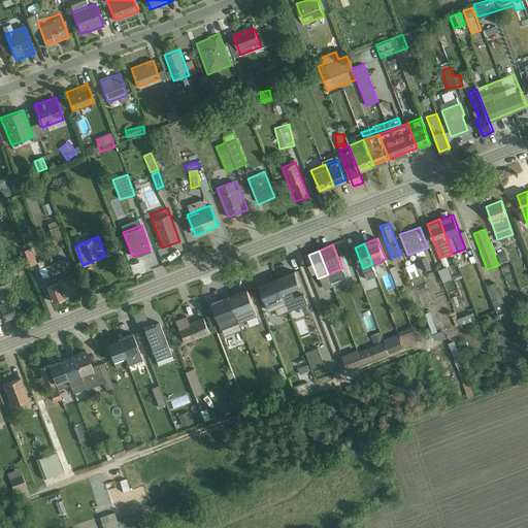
[(64,298),(77,292),(64,258),(51,264),(64,298)]
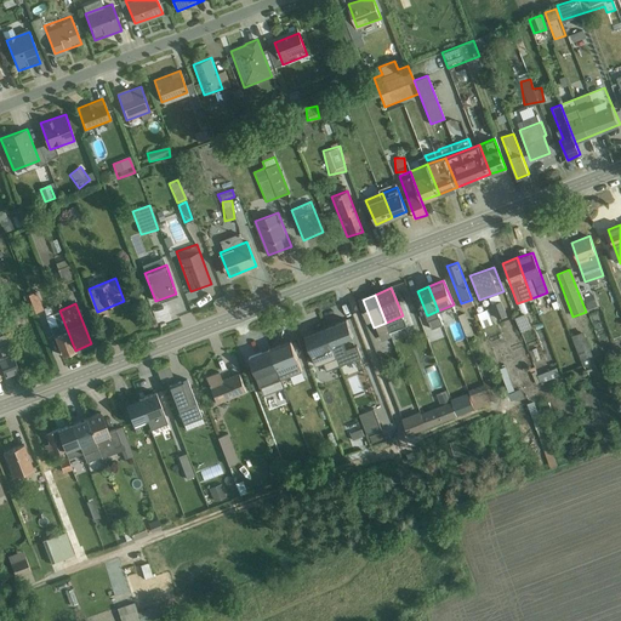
[(164,308),(155,311),(159,324),(169,322),(164,308)]
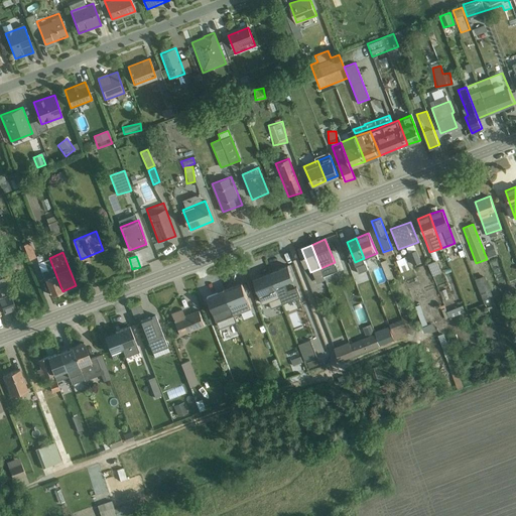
[(395,260),(400,273),(408,270),(403,257),(395,260)]
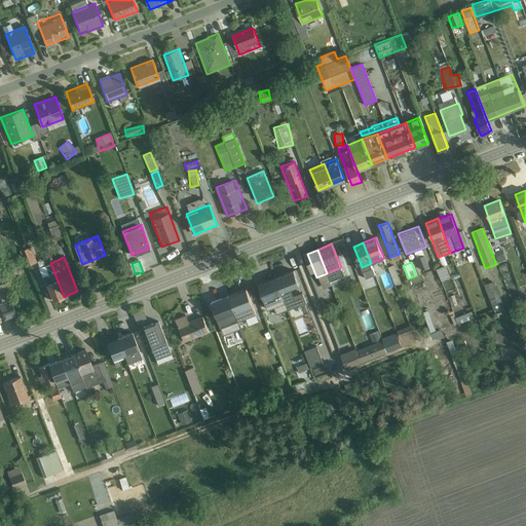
[(64,297),(50,263),(38,267),(51,301),(64,297)]
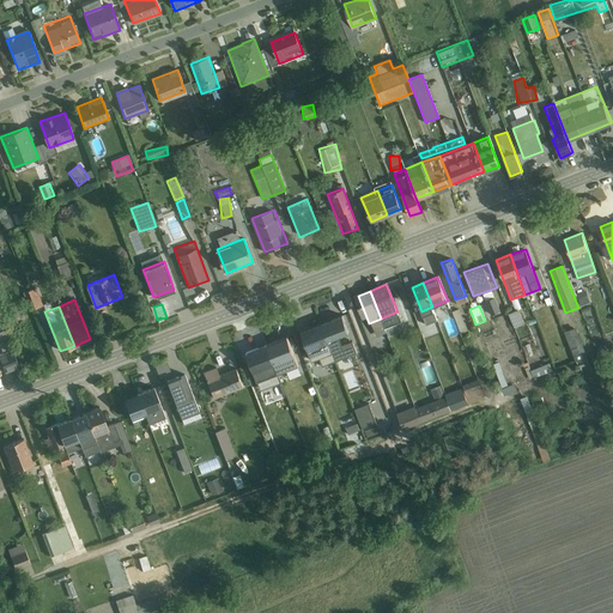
[(314,368),(334,360),(320,320),(299,327),(314,368)]
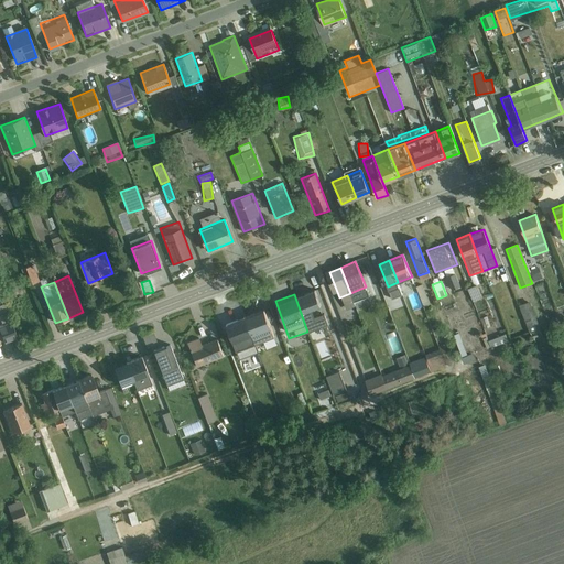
[(519,303),(529,331),(539,327),(529,300),(519,303)]
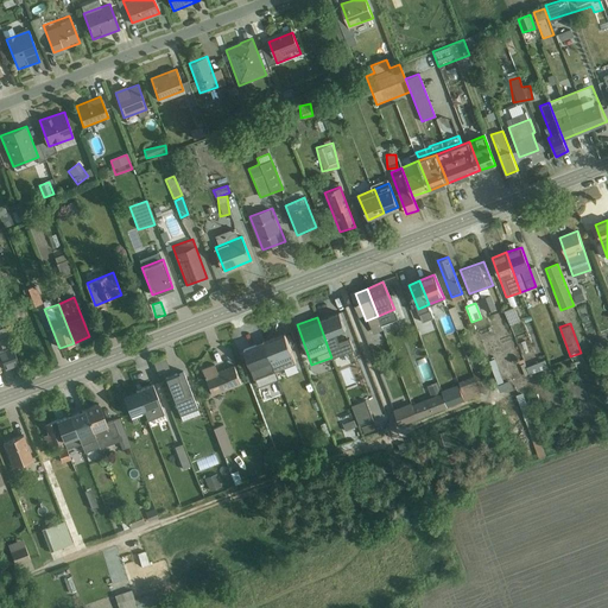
[(274,369),(295,362),(285,333),(264,340),(274,369)]
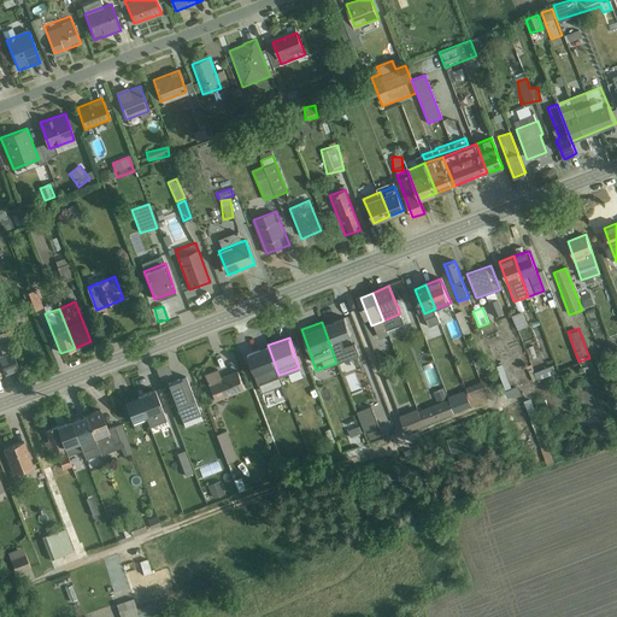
[(0,363),(5,375),(19,370),(9,340),(0,344),(0,363)]
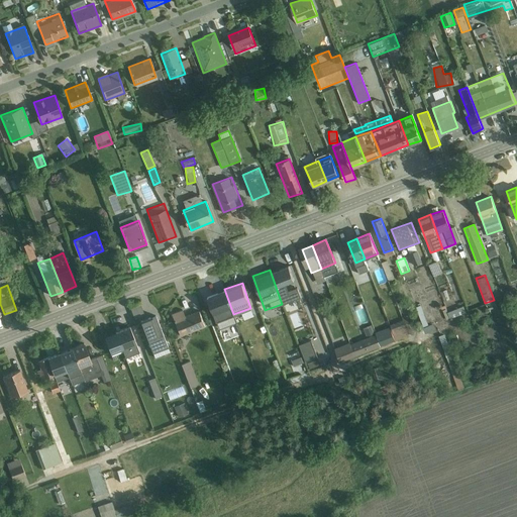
[(293,330),(301,327),(292,303),(285,305),(293,330)]
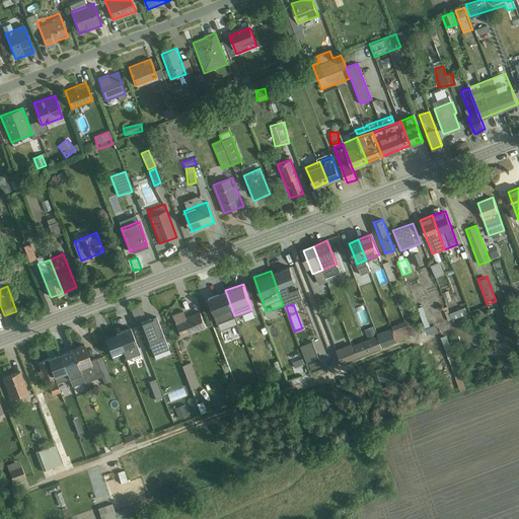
[(180,338),(206,328),(197,305),(171,314),(180,338)]
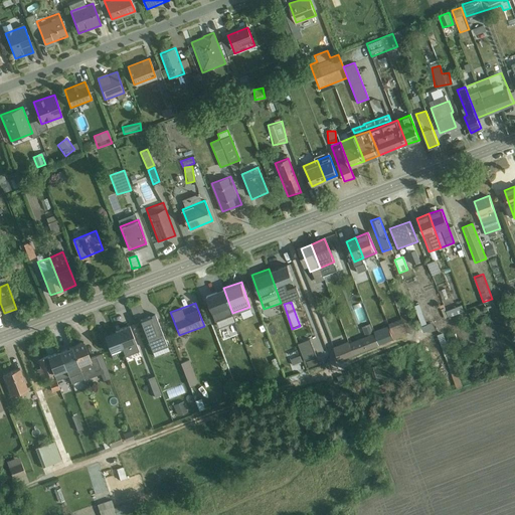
[(418,304),(413,306),(420,325),(425,323),(418,304)]
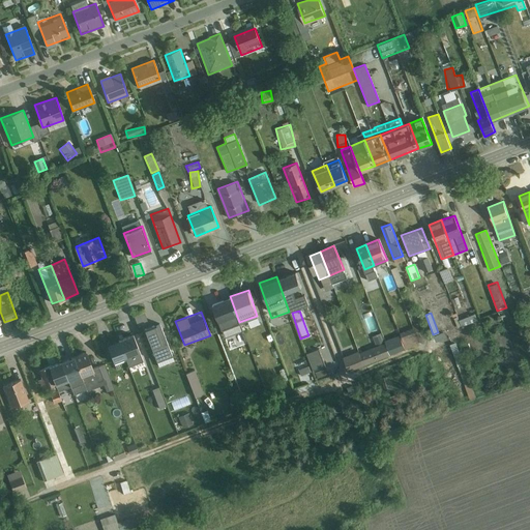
[(459,318),(461,325),(477,320),(474,313),(459,318)]
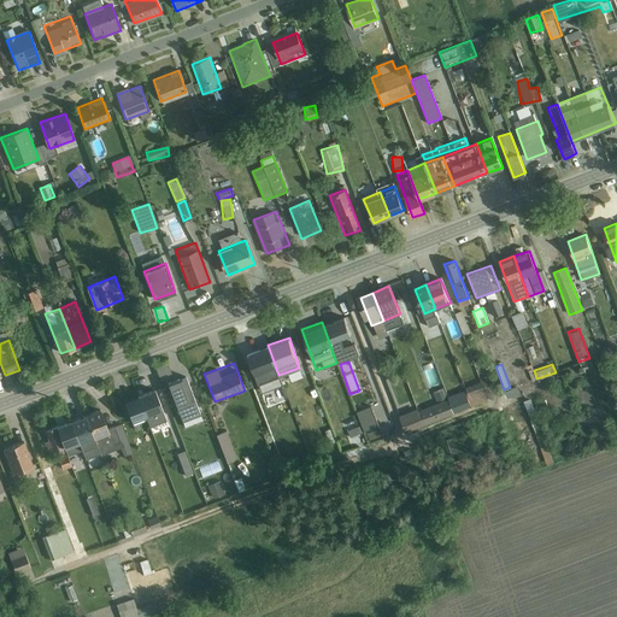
[(182,421),(201,413),(186,375),(166,383),(182,421)]
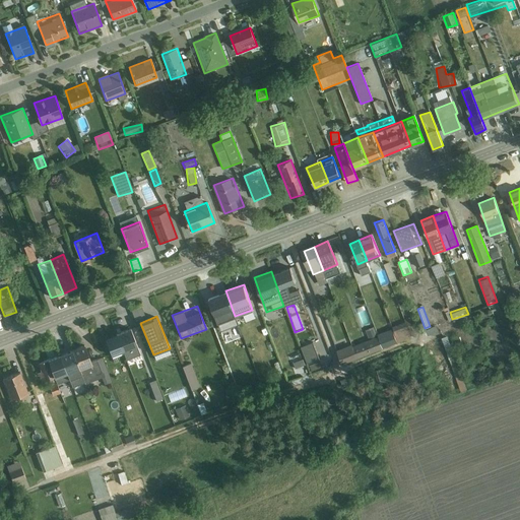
[(365,353),(410,339),(406,325),(375,334),(373,327),(364,330),(368,341),(362,343),(365,353)]
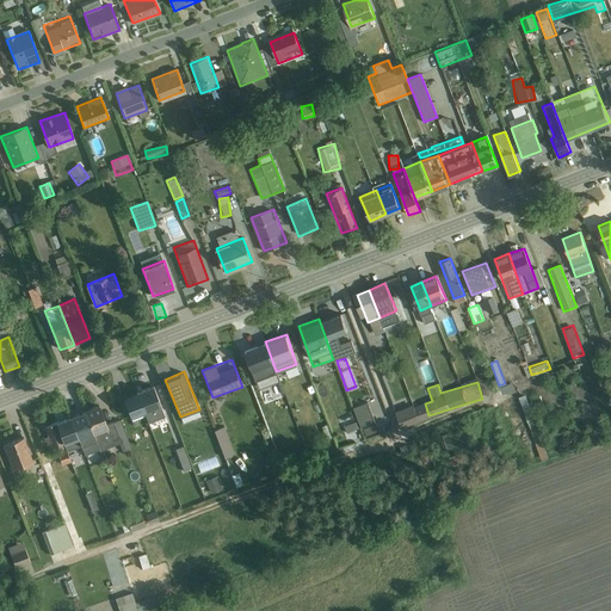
[(518,397),(525,413),(531,411),(523,394),(518,397)]
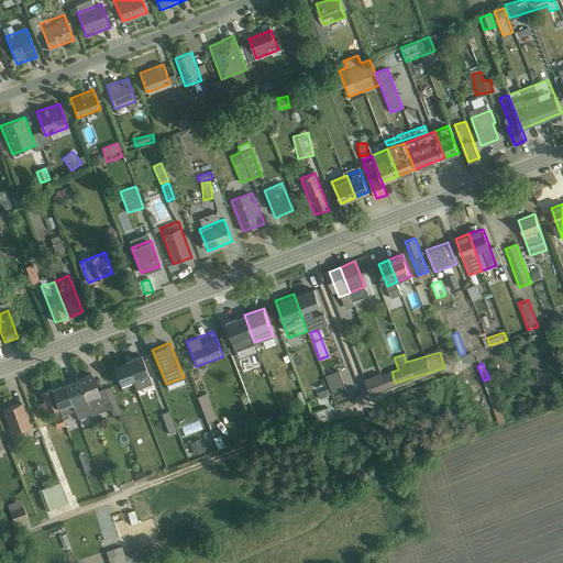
[(138,395),(152,392),(145,364),(117,371),(120,386),(134,383),(138,395)]
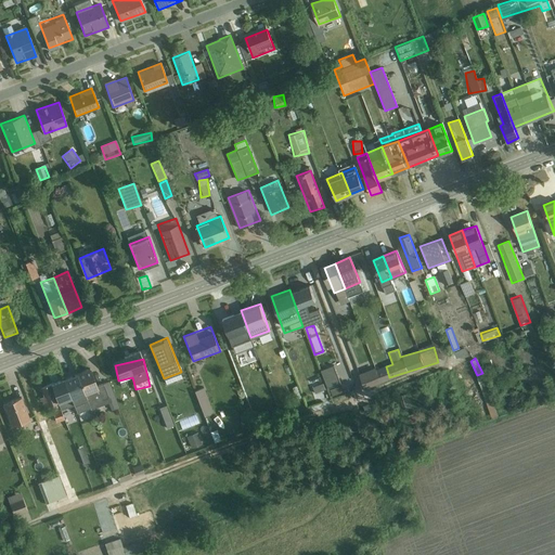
[(328,396),(341,392),(335,365),(322,369),(328,396)]
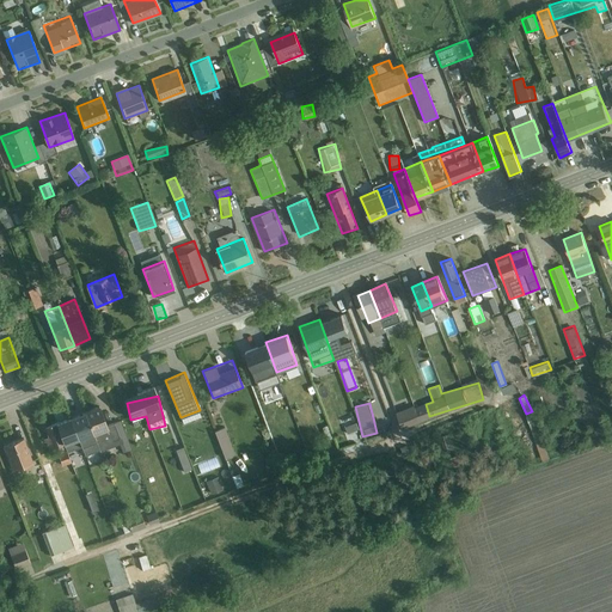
[(96,442),(111,438),(99,405),(85,411),(96,442)]
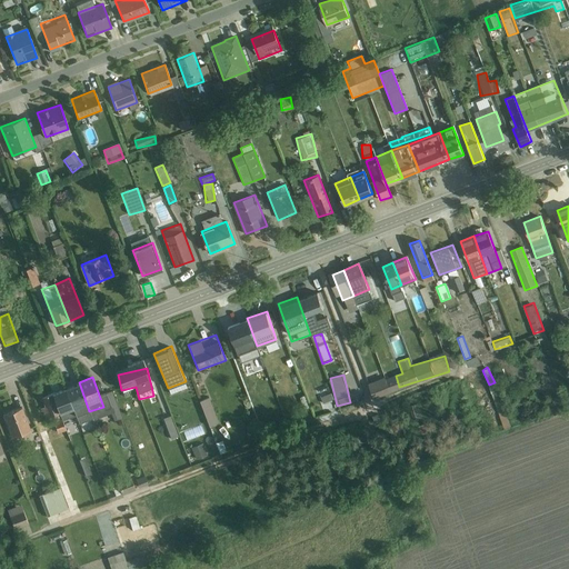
[(89,411),(79,382),(65,387),(76,417),(89,411)]
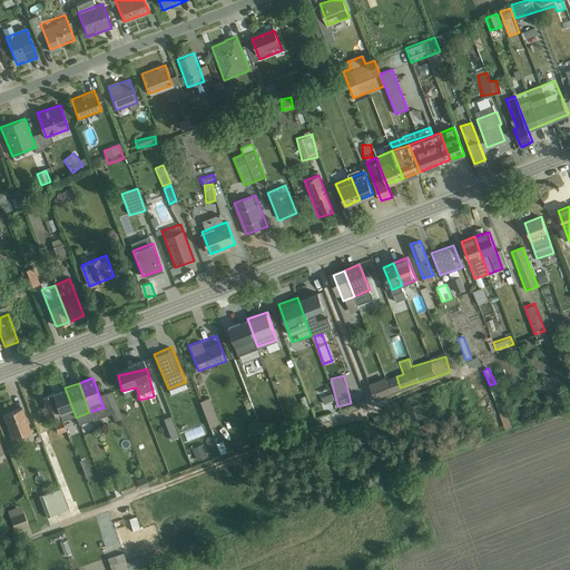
[(61,423),(76,418),(65,387),(50,393),(61,423)]
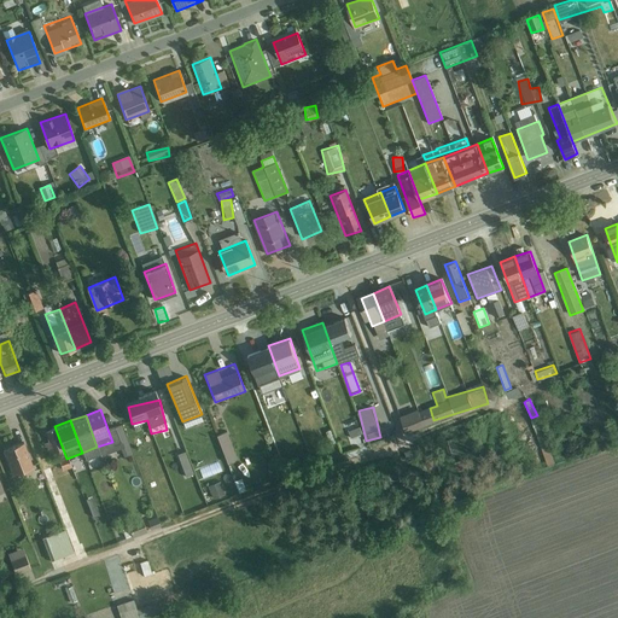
[(66,459),(54,426),(42,431),(47,442),(42,444),(50,465),(66,459)]
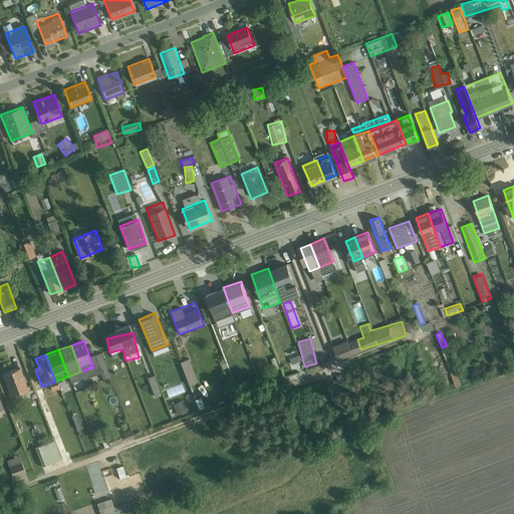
[(297,355),(290,358),(293,364),(300,361),(297,355)]
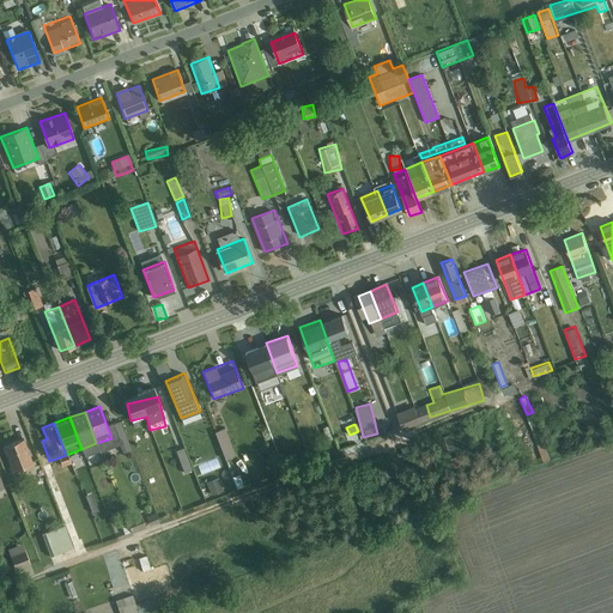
[(223,459),(232,456),(226,429),(216,431),(223,459)]
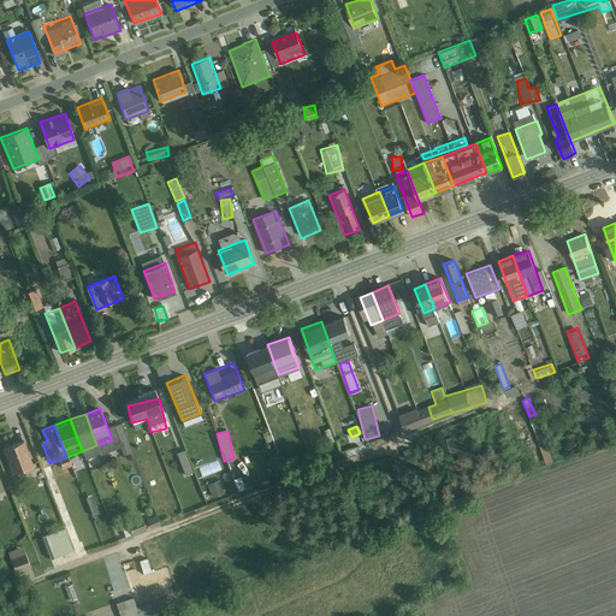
[(12,473),(33,465),(23,440),(4,448),(12,473)]
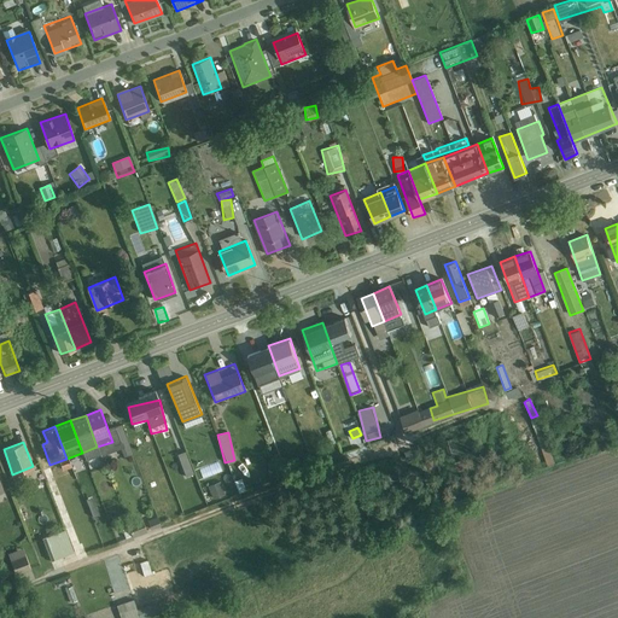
[(186,453),(176,455),(184,478),(192,476),(186,453)]
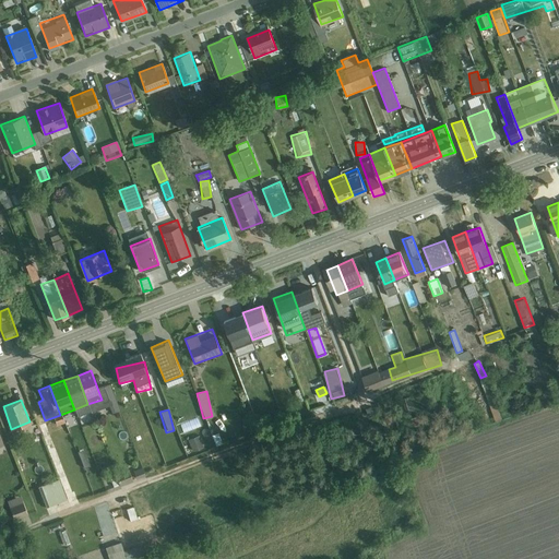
[(62,416),(54,419),(57,426),(64,423),(62,416)]
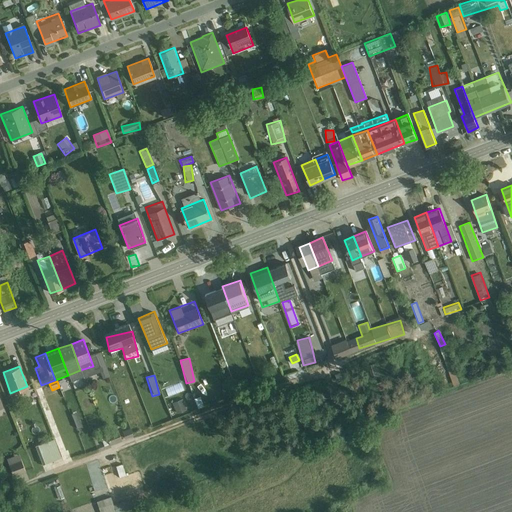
[(193,398),(197,410),(203,408),(199,397),(193,398)]
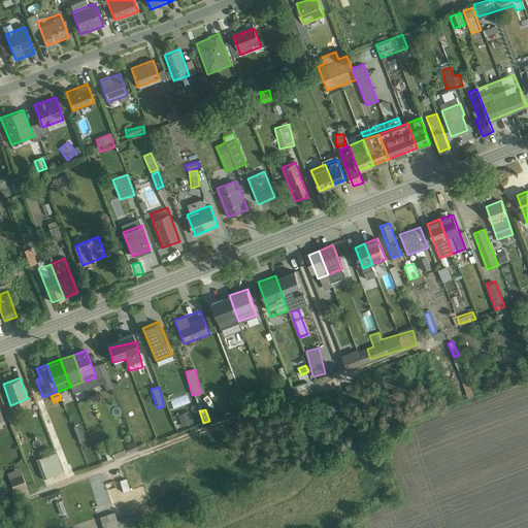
[(186,411),(176,416),(180,426),(191,421),(186,411)]
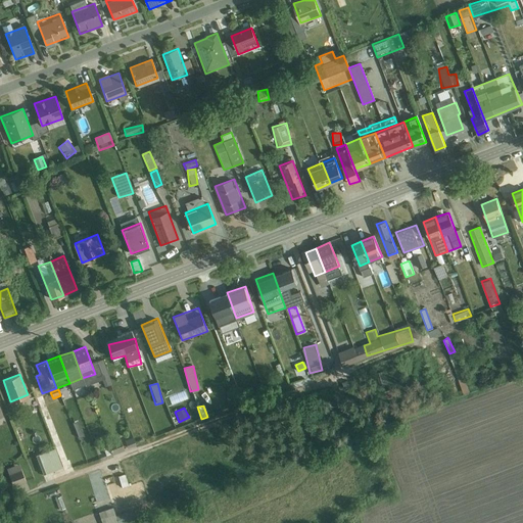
[(38,455),(44,473),(61,467),(55,448),(38,455)]
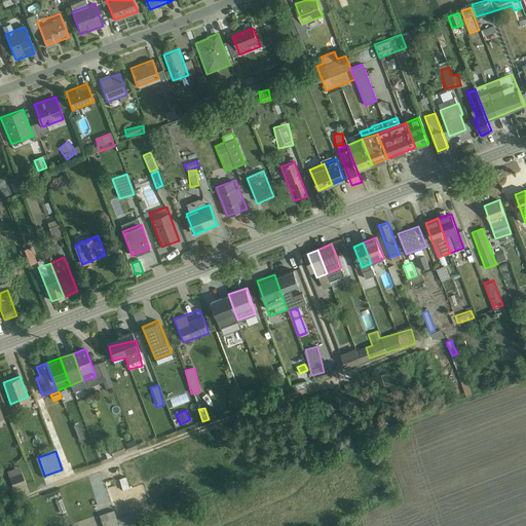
[(118,479),(121,491),(128,489),(125,477),(118,479)]
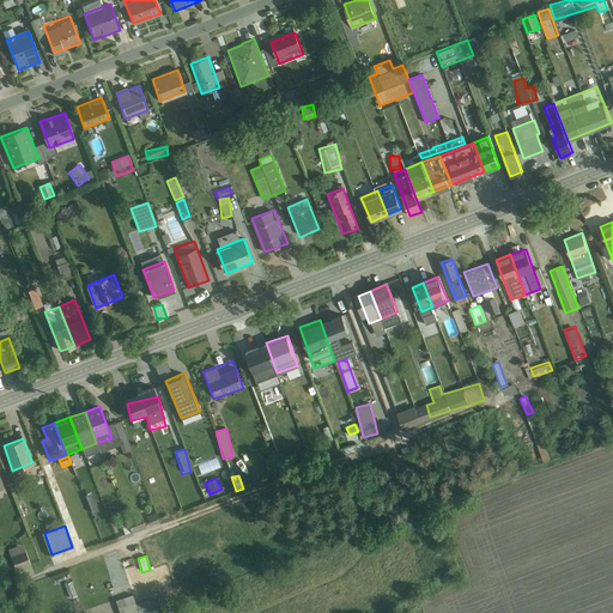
[(115,599),(117,612),(135,612),(133,595),(115,599)]
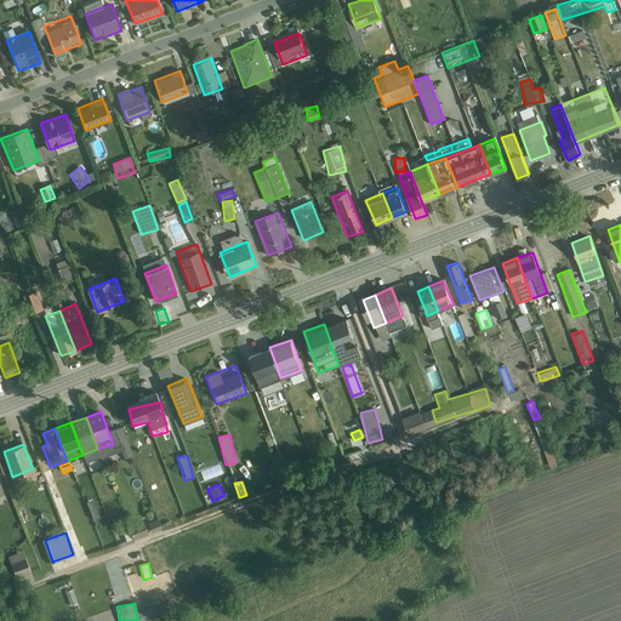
[(137,610),(141,620),(157,616),(154,605),(137,610)]
